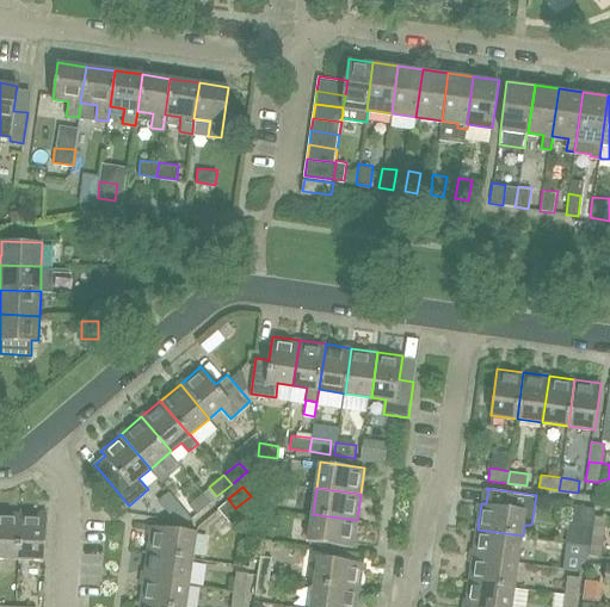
[(204,490),(193,500),(189,505),(197,513),(213,500),(204,490)]
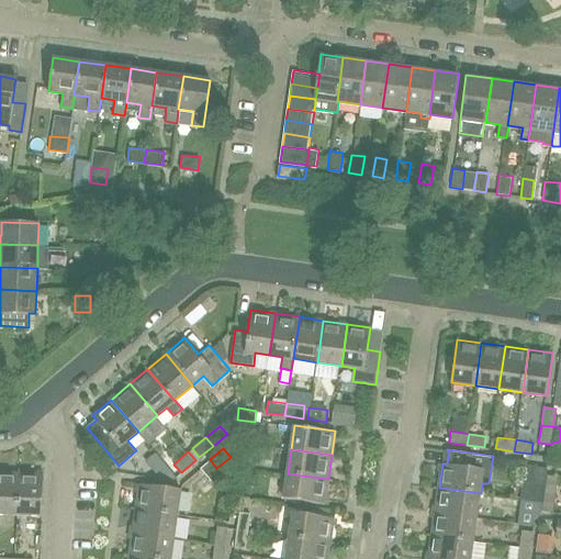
[(223,477),(237,466),(231,457),(216,468),(223,477)]
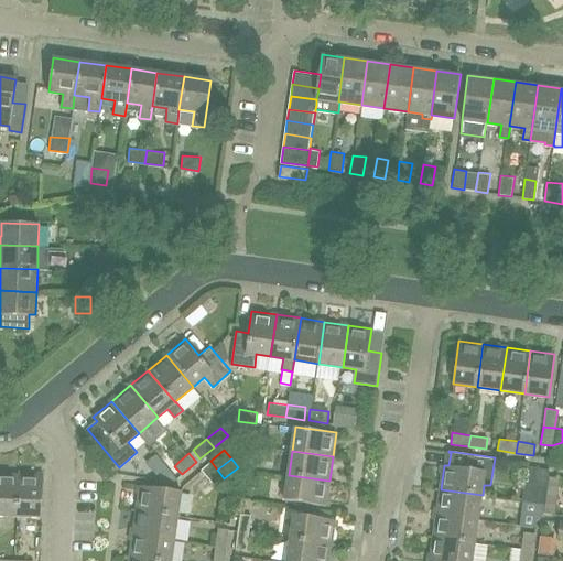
[(209,462),(202,468),(216,485),(224,478),(217,470),(210,461),(209,462)]
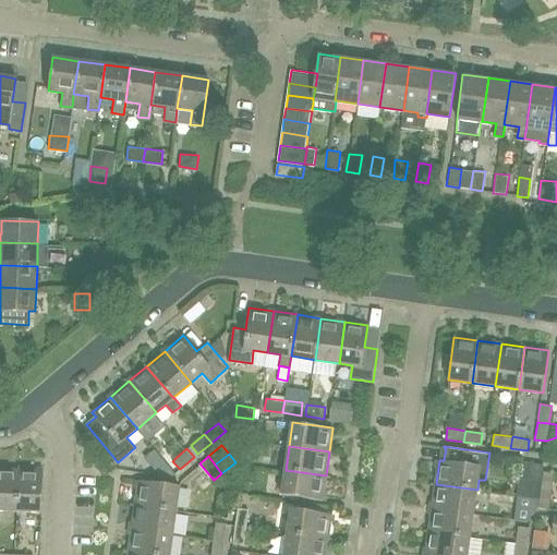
[(173,473),(176,472),(165,459),(155,467),(159,472),(173,473)]
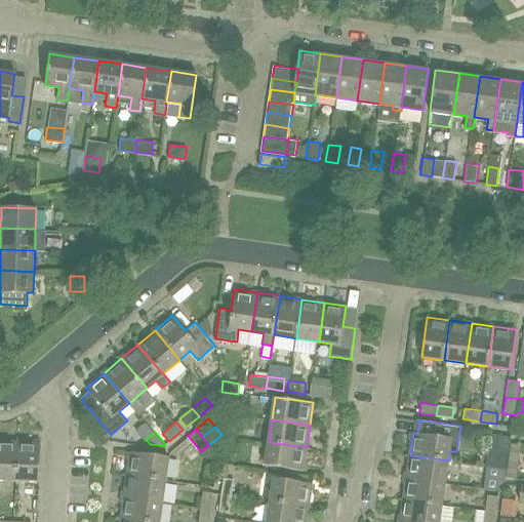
[(485,465),(496,466),(498,451),(500,434),(490,433),(485,465)]
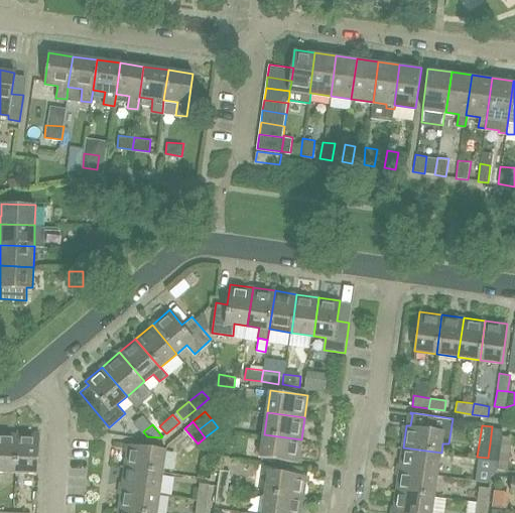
[(492,426),(490,443),(500,444),(502,427),(492,426)]
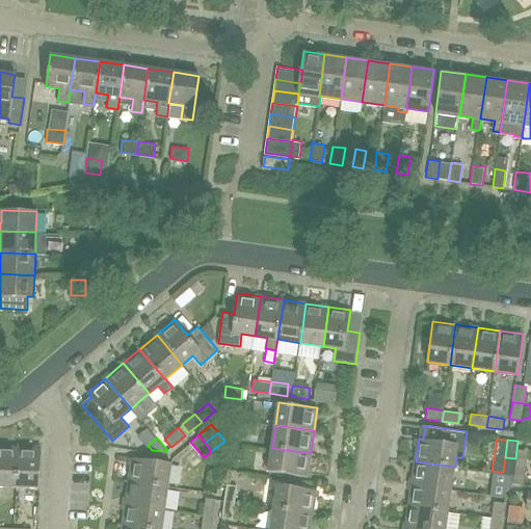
[(18,447),(0,446),(0,484),(17,485),(18,447)]
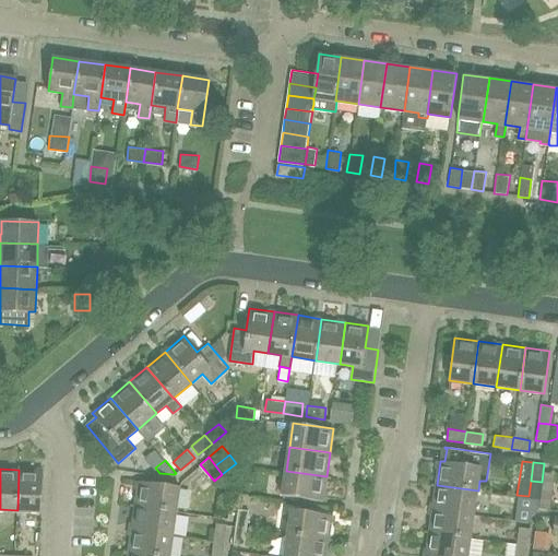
[(19,470),(18,510),(42,511),(43,470),(19,470)]
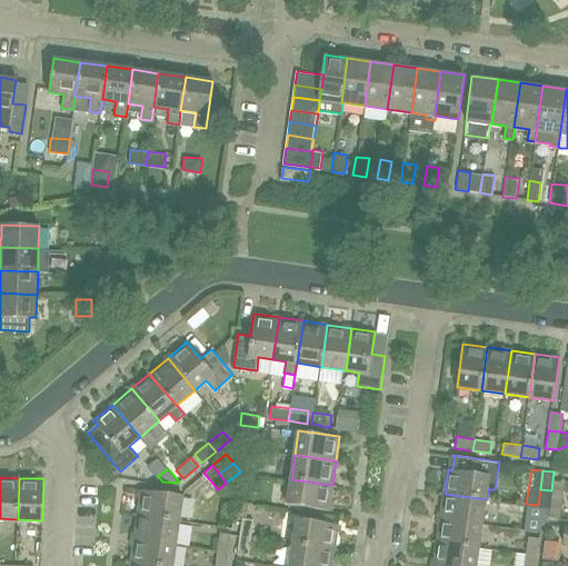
[(332,485),(291,479),(288,503),(329,509),(332,485)]
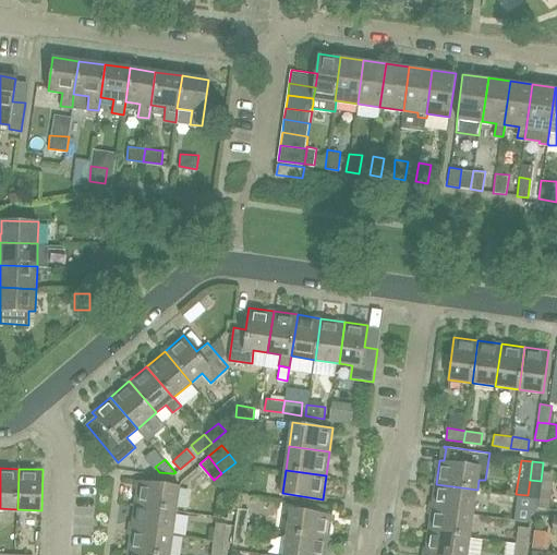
[(138,480),(135,504),(177,509),(180,485),(138,480)]
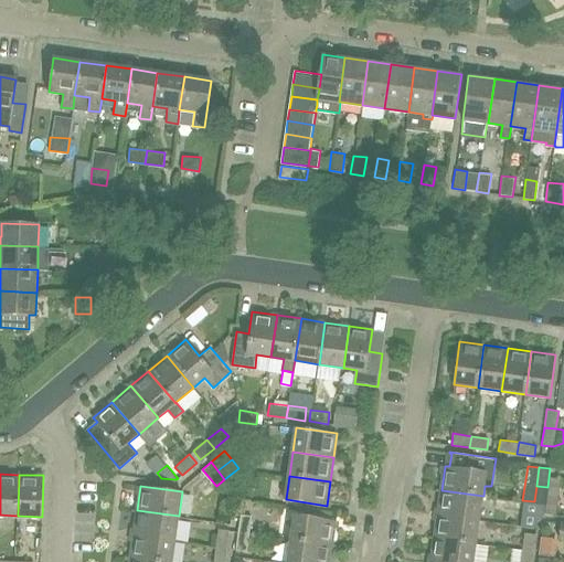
[(547,487),(536,486),(534,501),(545,504),(547,487)]
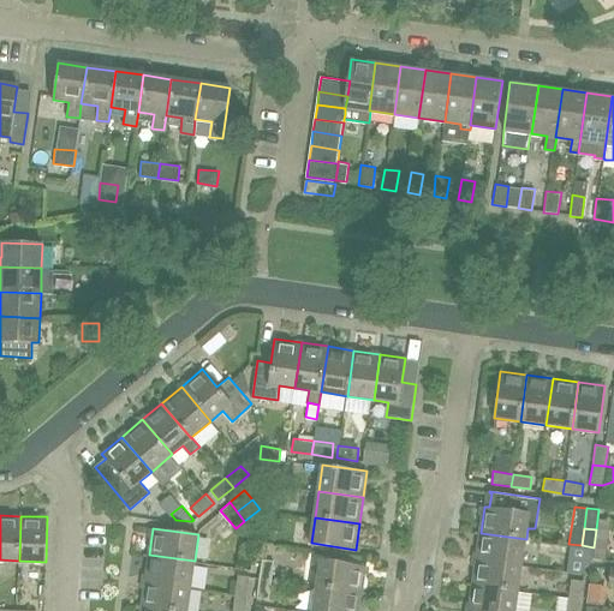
[(523,564),(526,539),(481,533),(477,558),(523,564)]
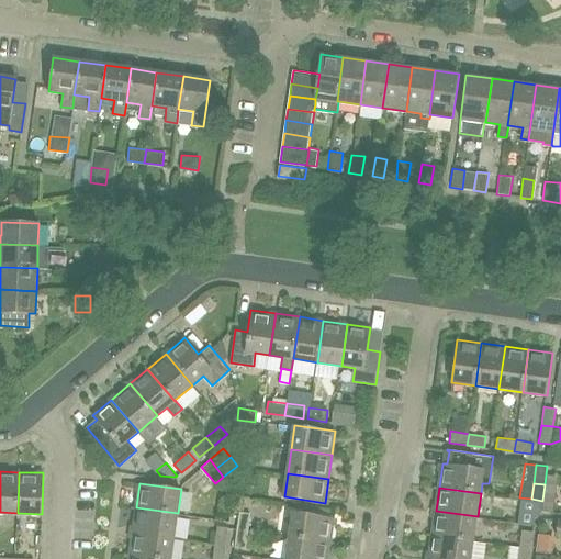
[(552,512),(554,495),(545,493),(542,510),(552,512)]
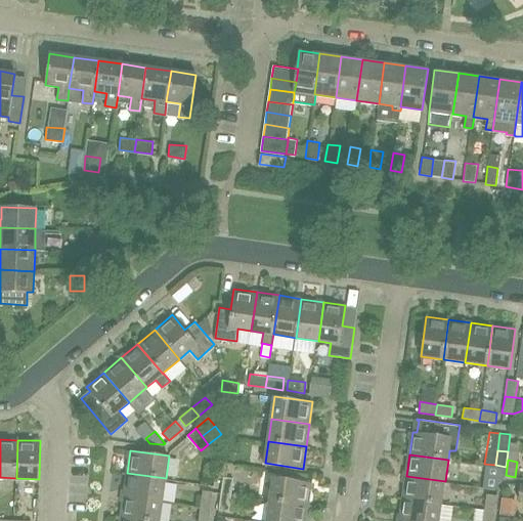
[(166,478),(127,473),(124,495),(163,501),(166,478)]
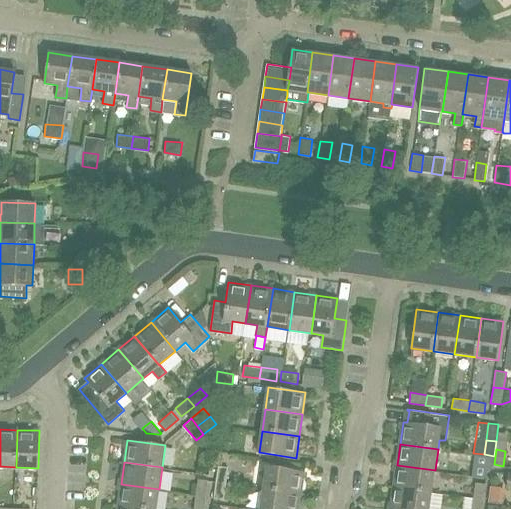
[(215,481),(226,483),(229,466),(218,465),(215,481)]
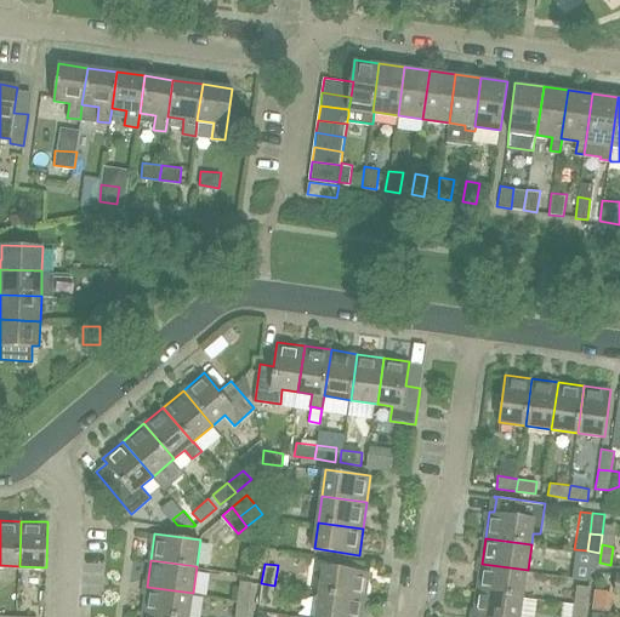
[(482,564),(478,589),(524,596),(528,570),(482,564)]
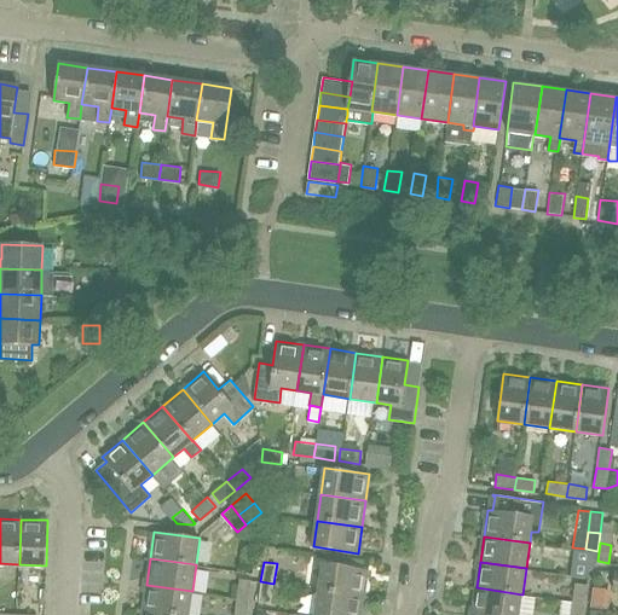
[(322,563),(318,590),(364,597),(368,569),(322,563)]
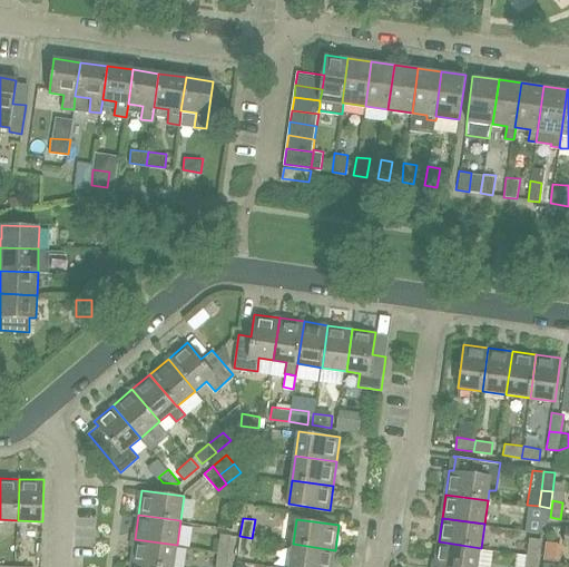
[(218,550),(228,553),(232,535),(221,533),(218,550)]
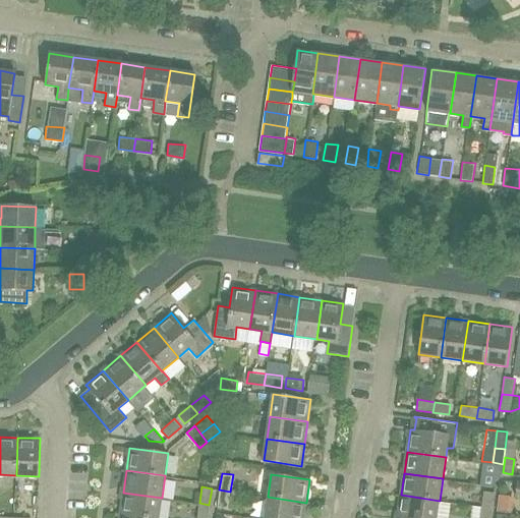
[(227,508),(230,492),(219,490),(217,506),(227,508)]
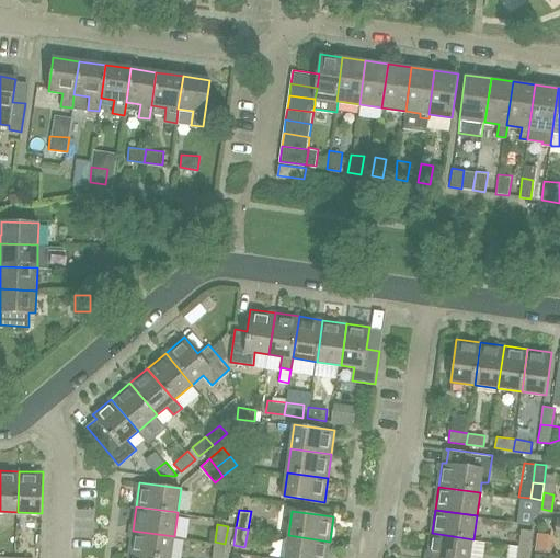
[(521,528),(518,545),(529,547),(532,530),(521,528)]
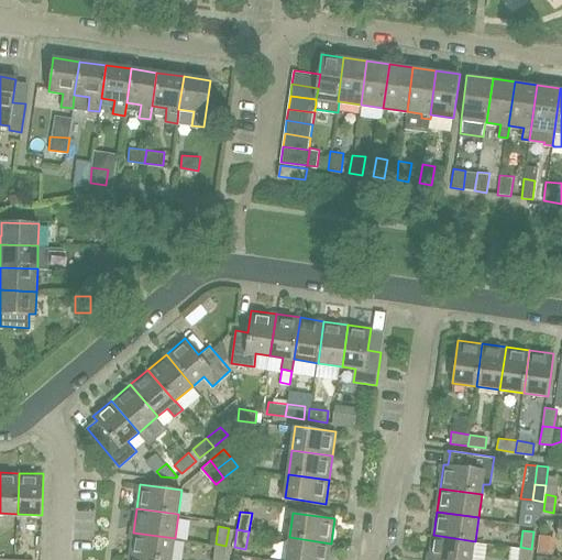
[(130,556),(160,559),(171,559),(175,538),(133,533),(130,556)]
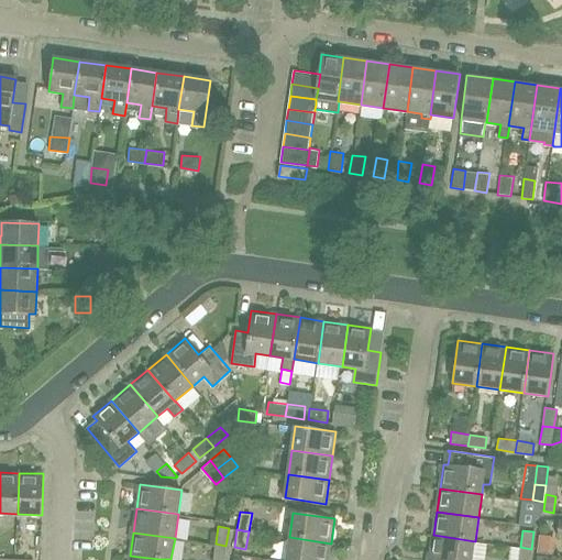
[(433,535),(430,559),(439,559),(472,559),(475,541),(433,535)]
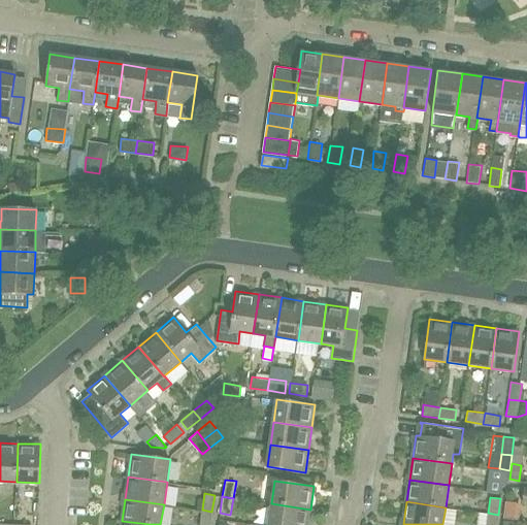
[(307,524),(310,510),(271,503),(268,524),(307,524)]
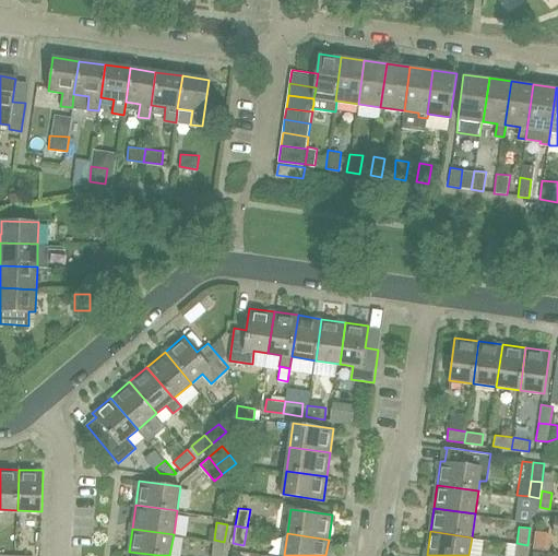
[(473,555),(489,555),(489,536),(474,536),(473,555)]
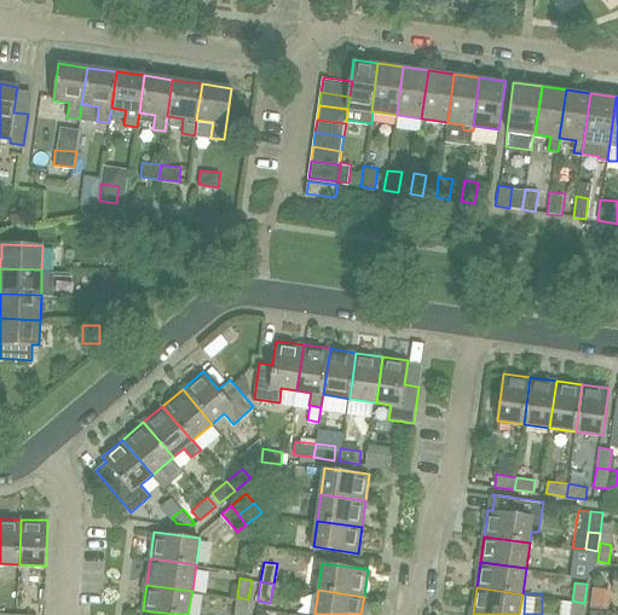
[(246,614),(248,599),(237,597),(234,614),(246,614)]
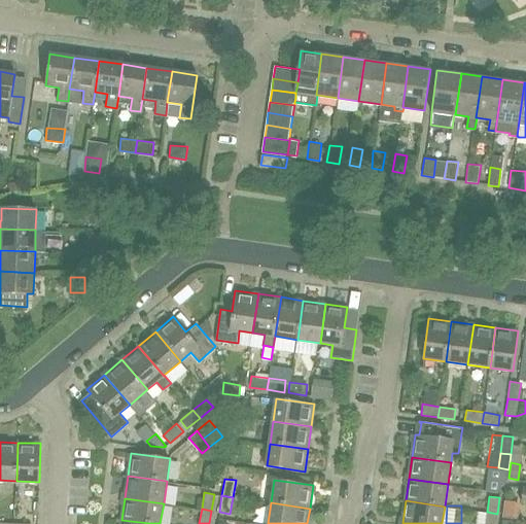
[(495,523),(497,514),(487,512),(485,523),(495,523)]
